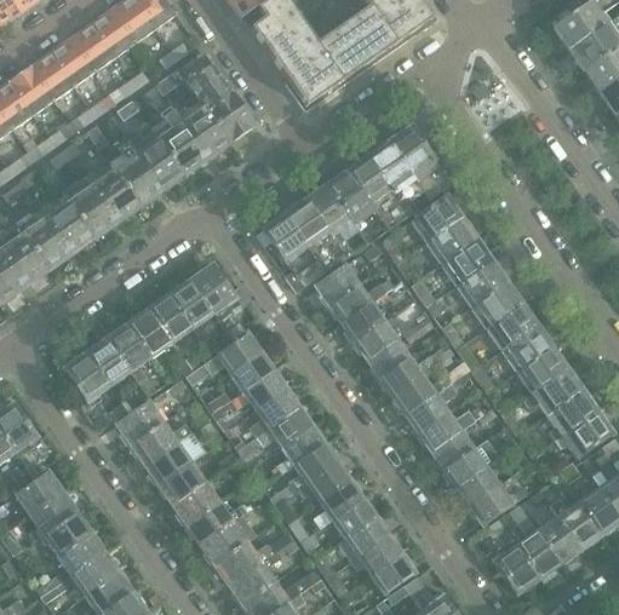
[(0,0),(0,26),(1,27),(21,12),(12,0),(0,0)]
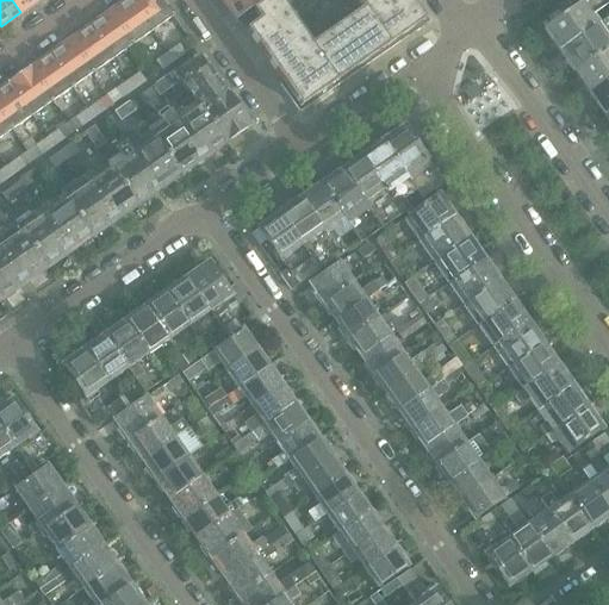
[(12,0),(20,12),(37,0),(12,0)]
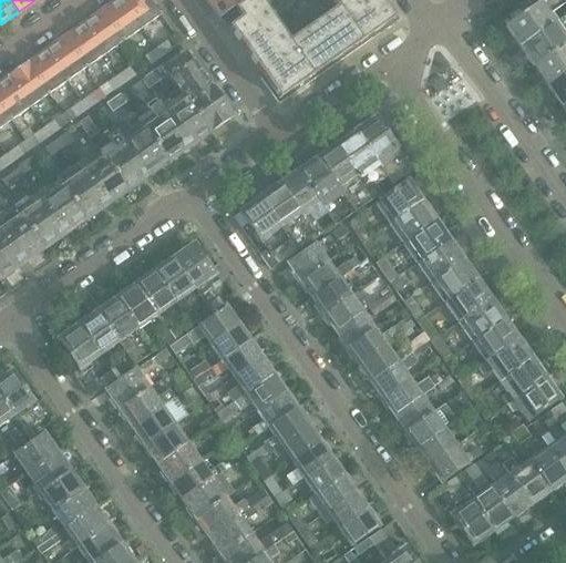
[(113,0),(102,8),(124,39),(143,26),(124,0),(113,0)]
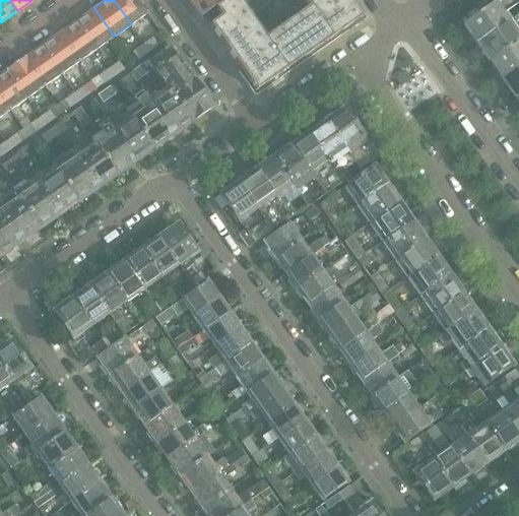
[(114,0),(131,23),(148,11),(140,0),(114,0)]
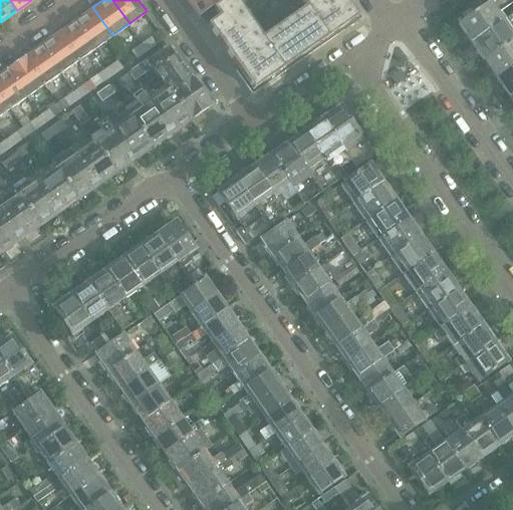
[(189,0),(199,14),(220,0),(189,0)]
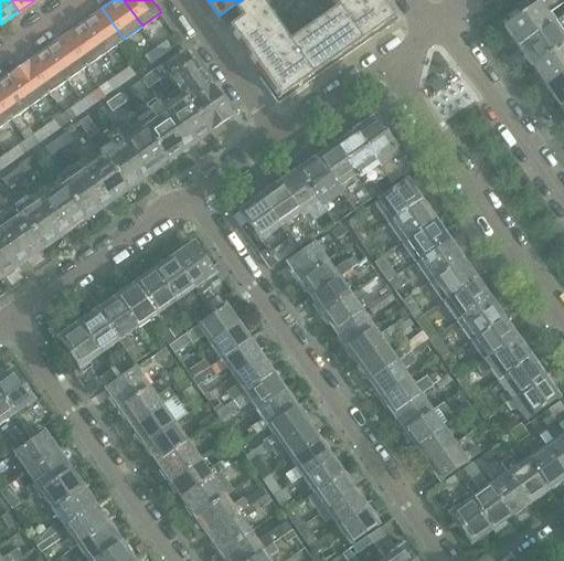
[(277,0),(279,3),(259,18),(248,0),(242,0),(219,16),(221,18),(225,16),(229,24),(263,73),(261,74),(278,101),(279,101),(284,106),(400,25),(395,19),(398,18),(386,0),(277,0)]
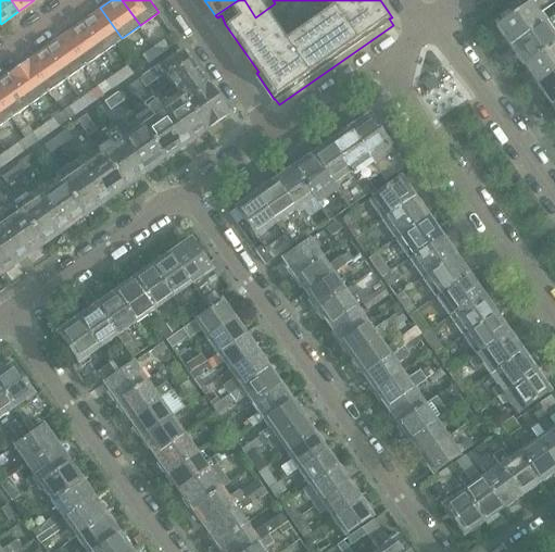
[(543,21),(541,17),(538,13),(529,0),(496,23),(511,44),(543,21)]
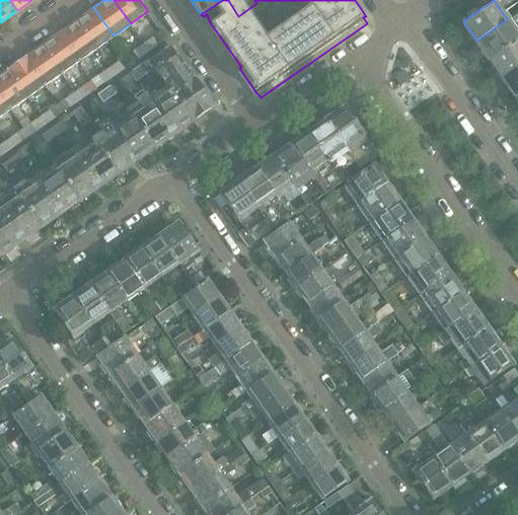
[(494,0),(502,12),(517,0),(494,0)]
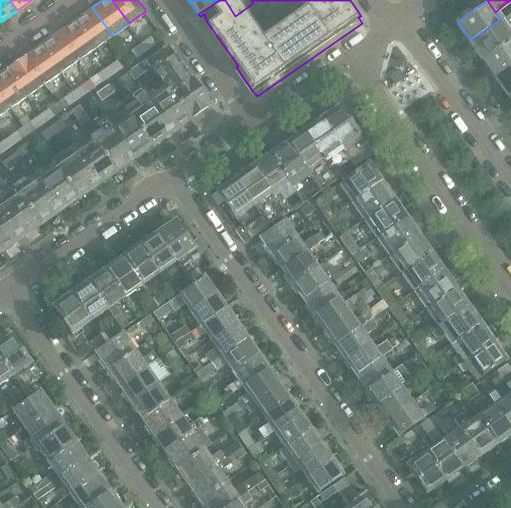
[(92,7),(75,19),(95,47),(112,35),(92,7)]
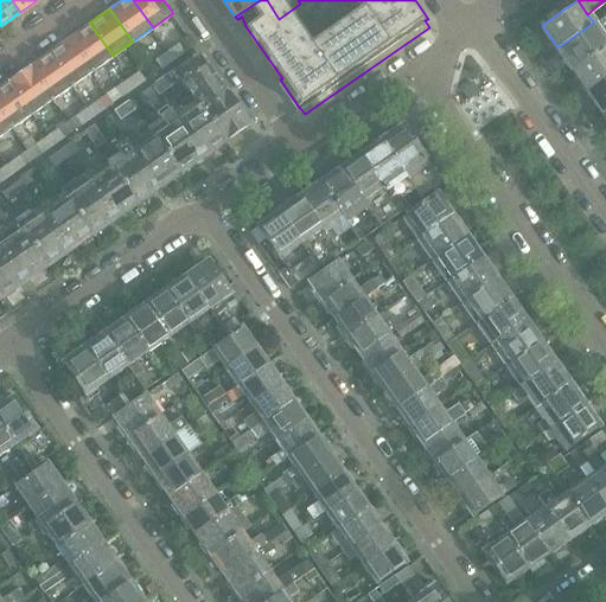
[(89,23),(69,37),(93,70),(113,56),(89,23)]
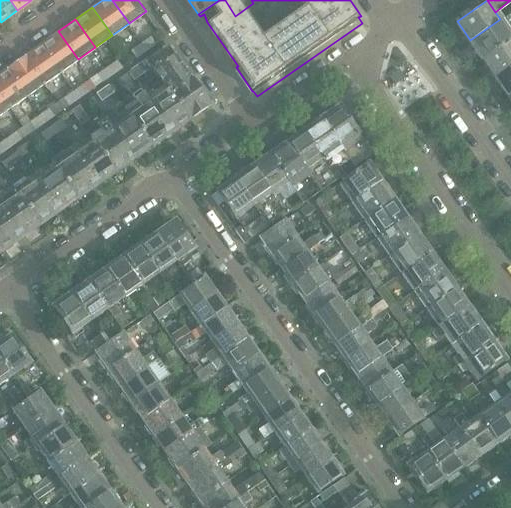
[(510,34),(500,19),(470,40),(482,58),(510,37),(510,34)]
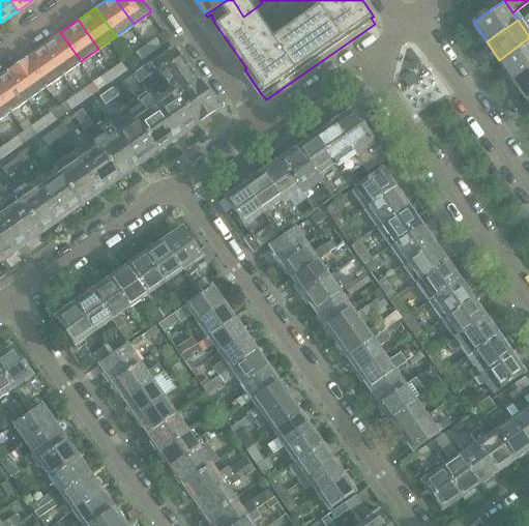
[(60,32),(42,45),(63,74),(81,61),(60,32)]
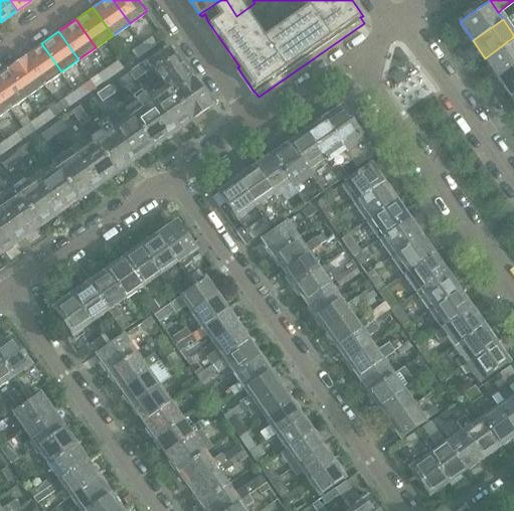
[(152,35),(143,42),(148,49),(157,42),(152,35)]
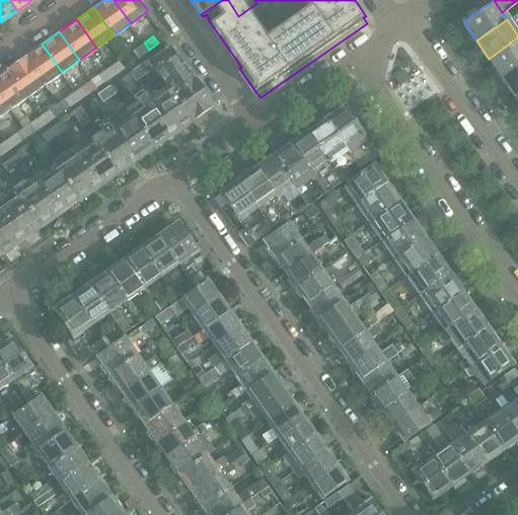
[(517,38),(489,59),(502,77),(517,65),(517,38)]
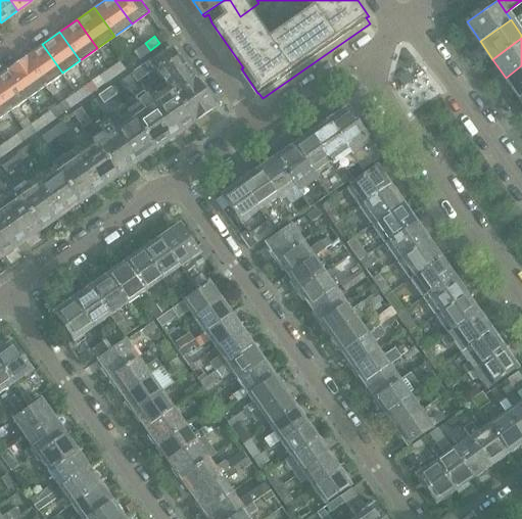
[(145,43),(135,50),(140,57),(150,50),(145,43)]
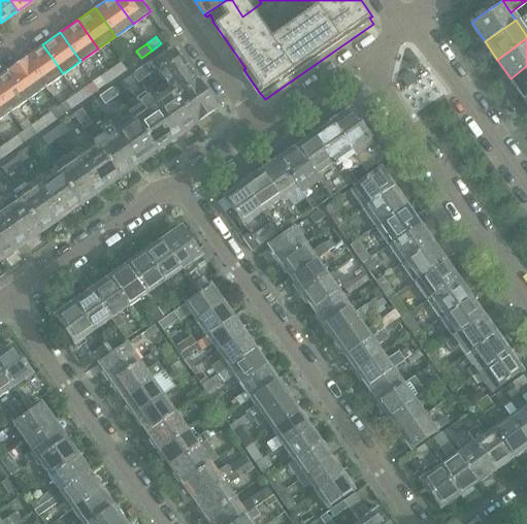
[(42,44),(25,57),(45,86),(63,73),(42,44)]
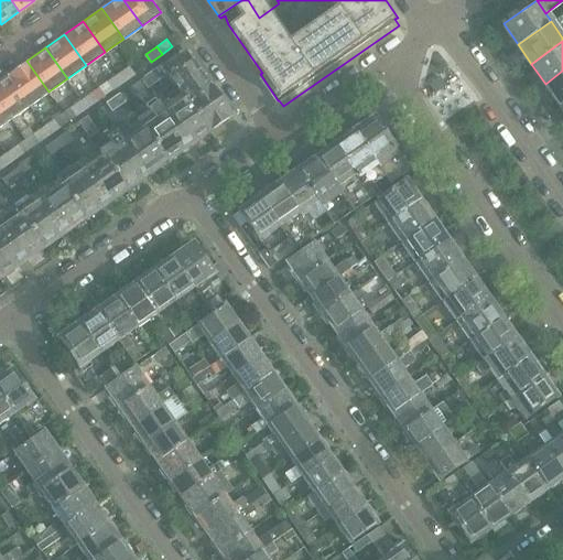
[(241,126),(233,114),(193,57),(170,74),(182,92),(209,130),(209,129),(218,142),(241,126)]
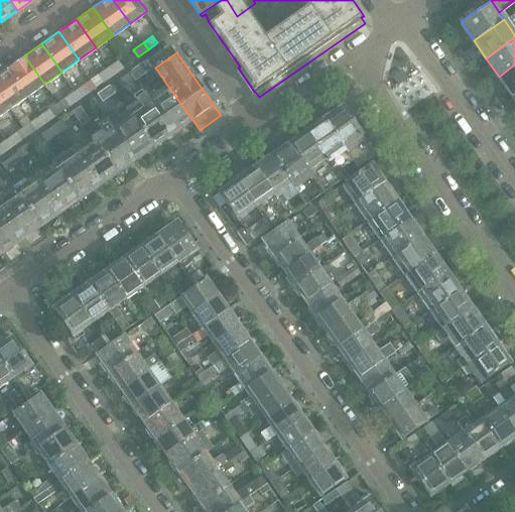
[(24,55),(7,67),(27,96),(44,84),(24,55)]
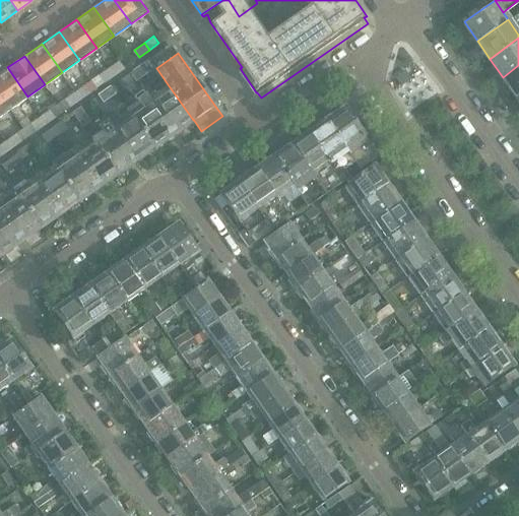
[(120,60),(110,66),(115,74),(125,67),(120,60)]
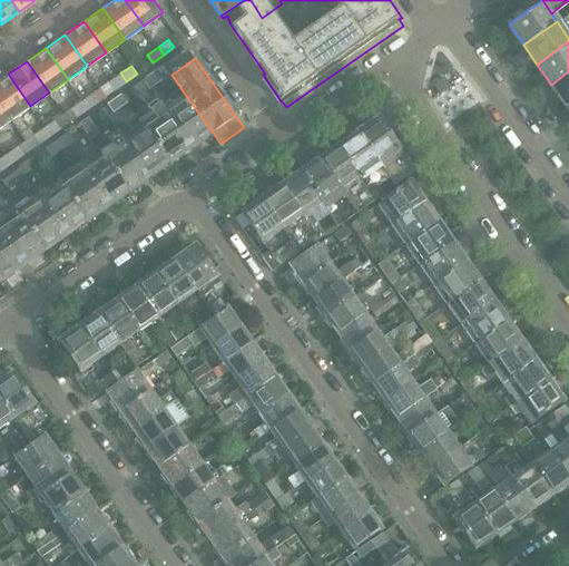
[(154,70),(143,78),(149,87),(160,79),(154,70)]
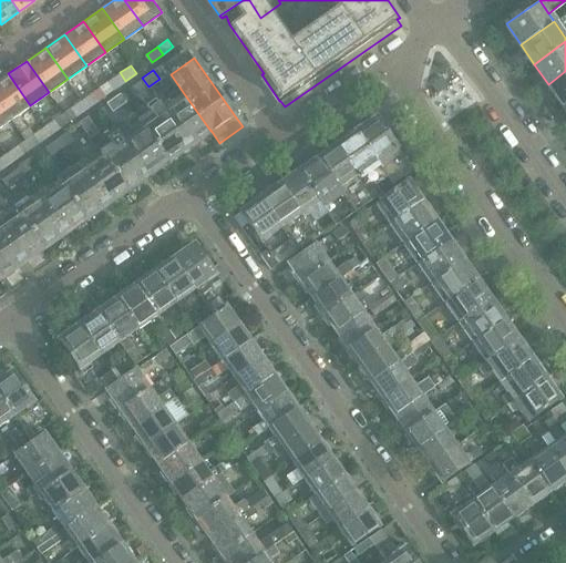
[(565,71),(548,84),(562,104),(565,101),(565,71)]
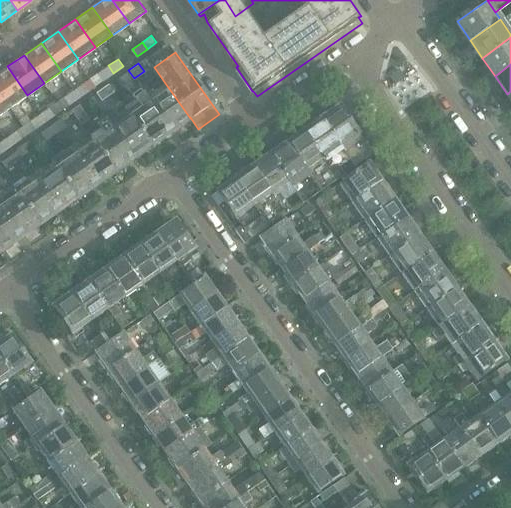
[(108,65),(98,72),(103,80),(113,73),(108,65)]
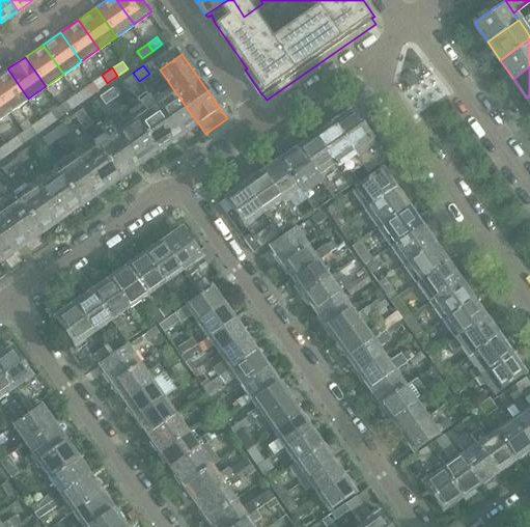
[(7,68),(0,74),(0,94),(10,111),(28,99),(7,68)]
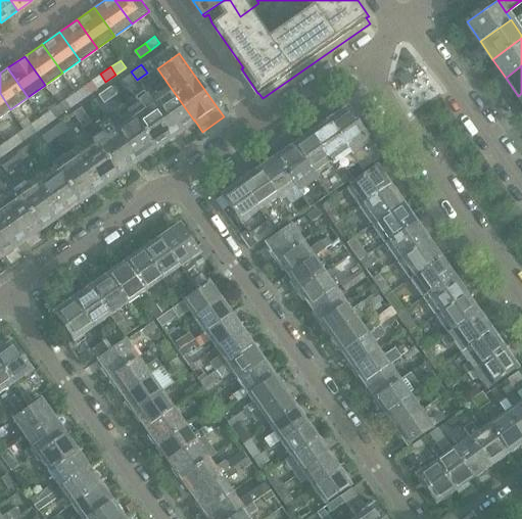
[(131,72),(120,80),(125,88),(137,80),(131,72)]
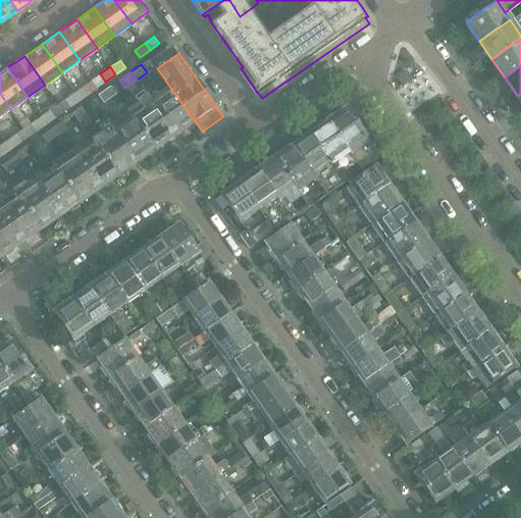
[(86,84),(75,91),(81,98),(91,91),(86,84)]
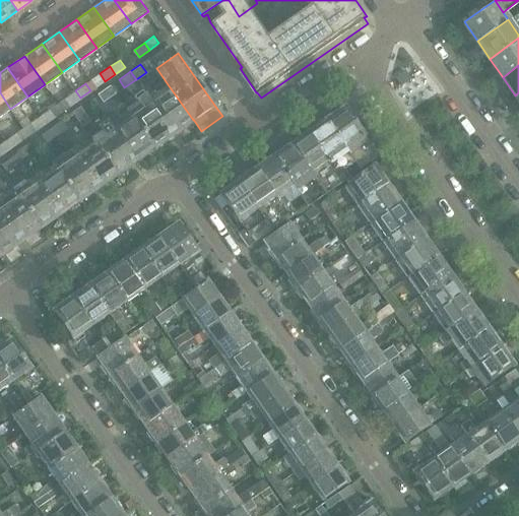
[(111,84),(99,92),(105,101),(117,91),(111,84)]
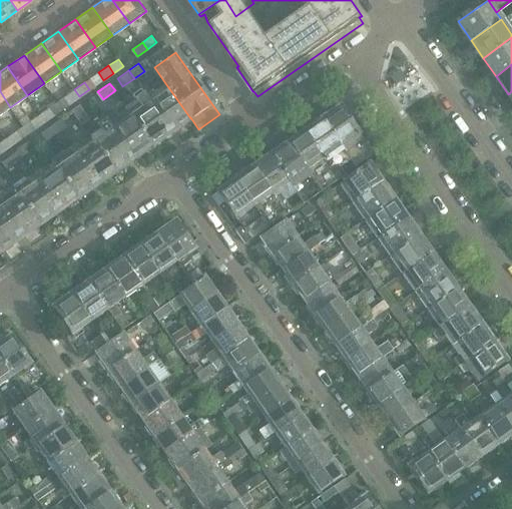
[(190,118),(165,83),(154,90),(151,90),(145,94),(171,131),(180,125),(182,125),(187,121),(188,119),(190,118)]
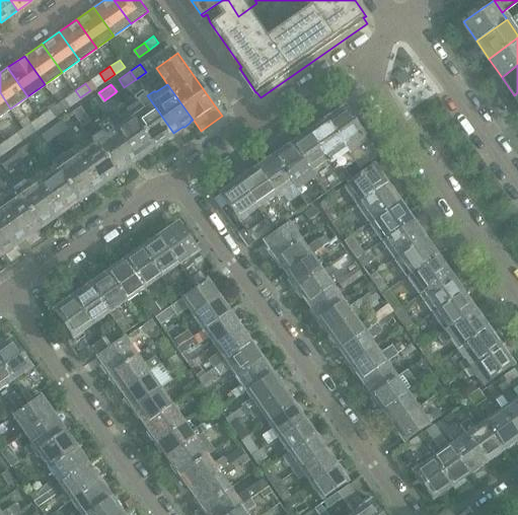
[(144,107),(133,115),(154,146),(156,145),(159,145),(164,141),(164,139),(173,133),(147,95),(142,88),(135,94),(144,107)]
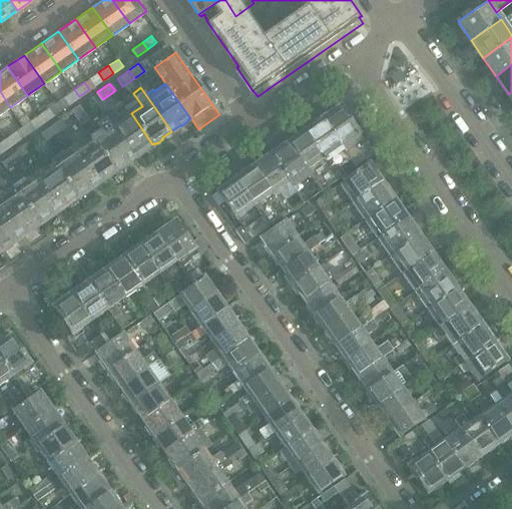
[(74,89),(65,96),(70,103),(79,96),(74,89)]
